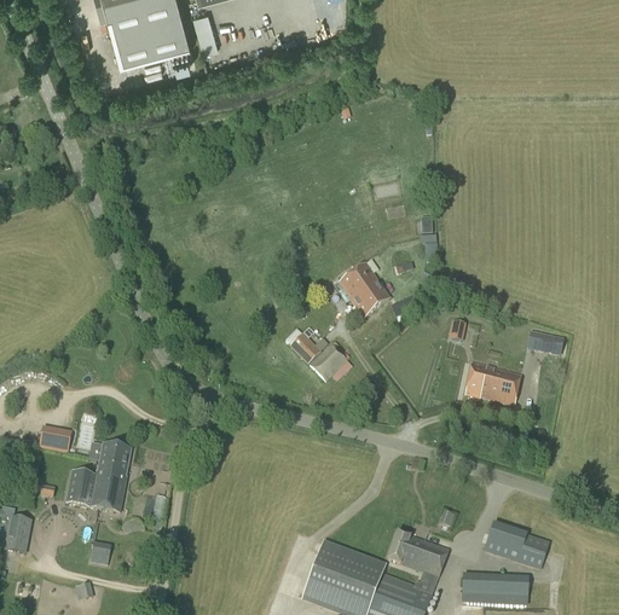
[(103,0),(120,64),(190,46),(178,0),(103,0)]
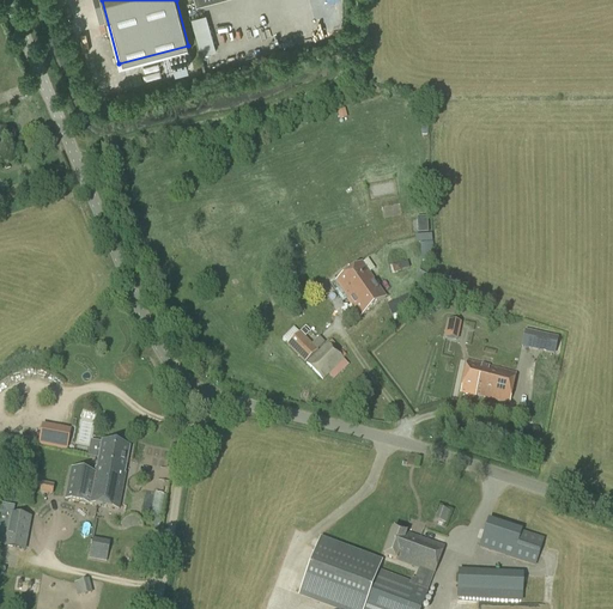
[(199,50),(214,48),(208,11),(193,13),(199,50)]
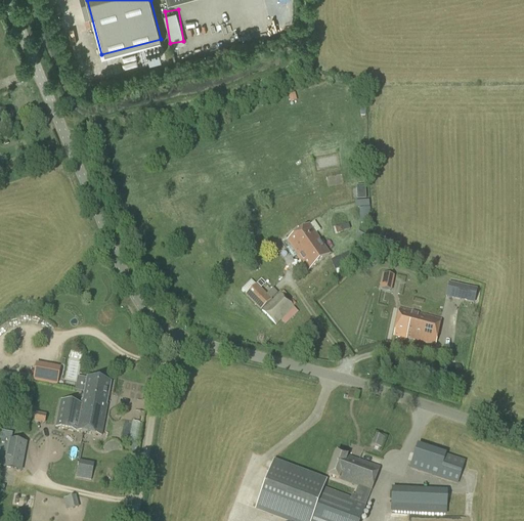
[(148,56),(162,53),(160,47),(146,50),(148,56)]
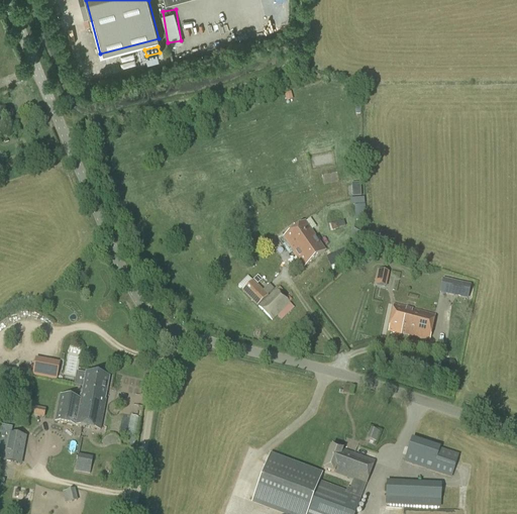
[(132,49),(118,53),(120,64),(134,61),(132,49)]
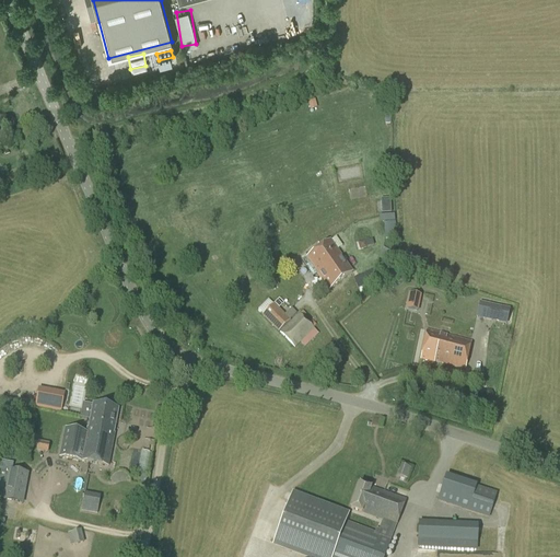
[(391,196),(381,196),(381,211),(391,210),(391,196)]
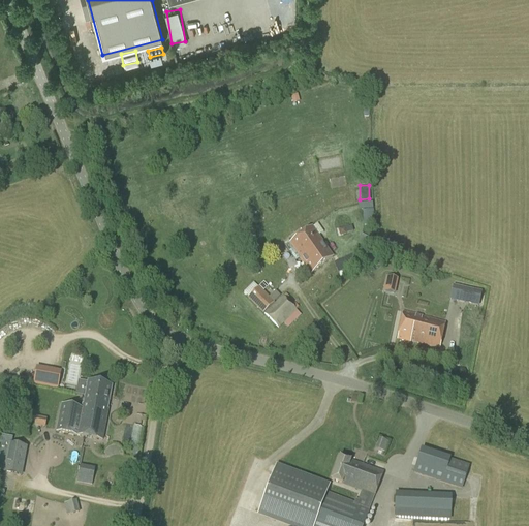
[(364,223),(374,223),(373,207),(363,208),(364,223)]
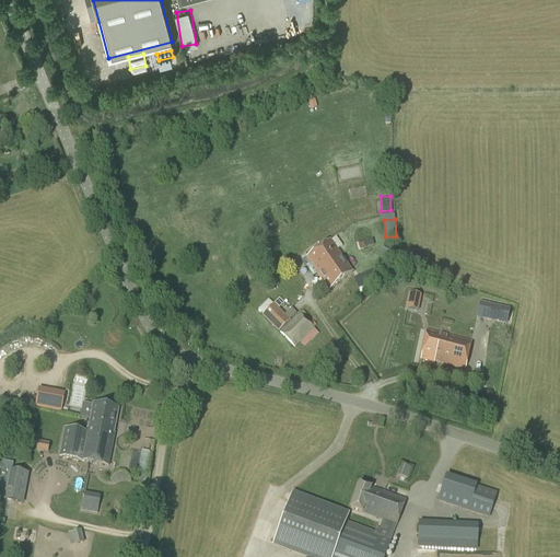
[(330,238),(330,236),(305,255),(302,258),(313,274),(316,271),(328,289),(353,269),(337,246),(341,243),(336,234),(330,238)]
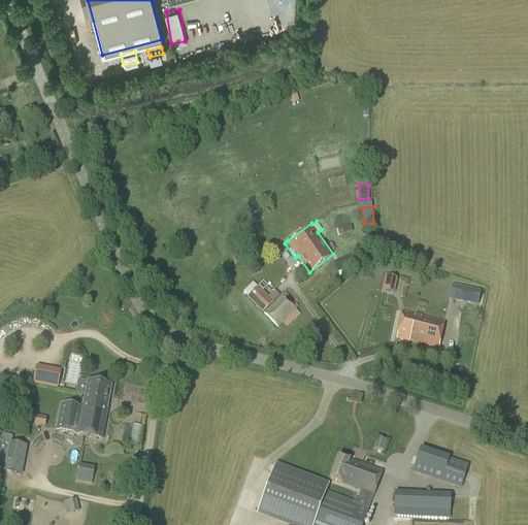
[(234,262),(243,258),(239,248),(230,252),(234,262)]
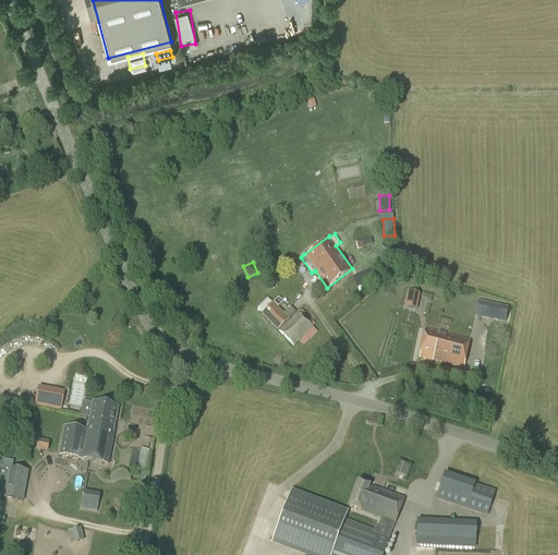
[(268,272),(265,263),(261,265),(267,280),(273,277),(269,272),(268,272)]
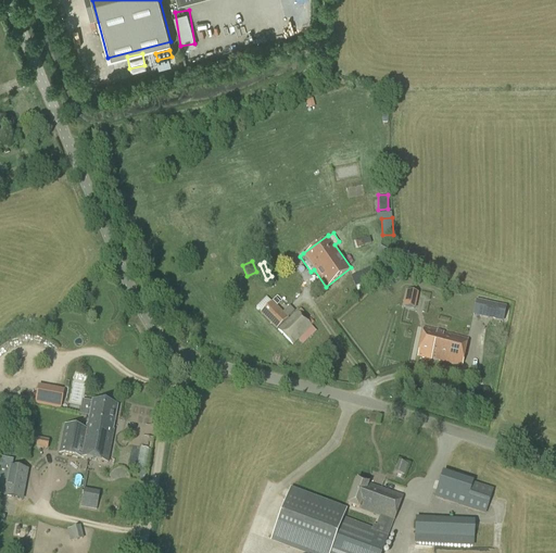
[(364,267),(351,274),(356,284),(368,277),(364,267)]
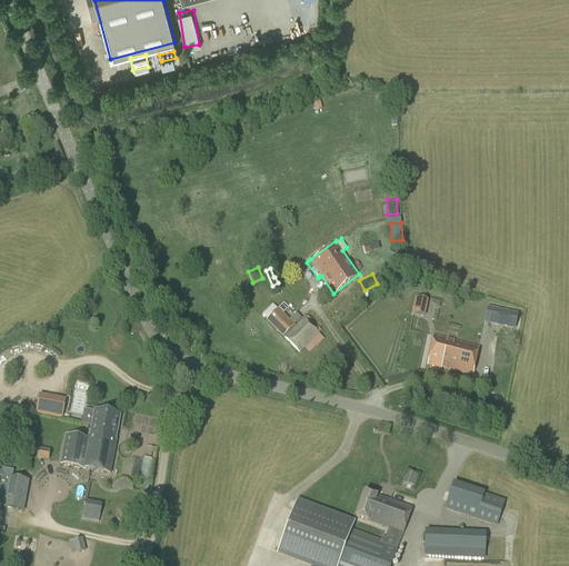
[(278,283),(271,286),(273,291),(282,287),(280,281),(278,283)]
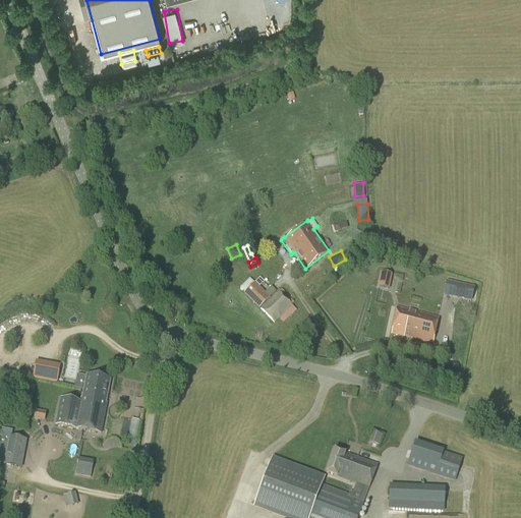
[(392,272),(380,270),(379,277),(390,280),(392,272)]
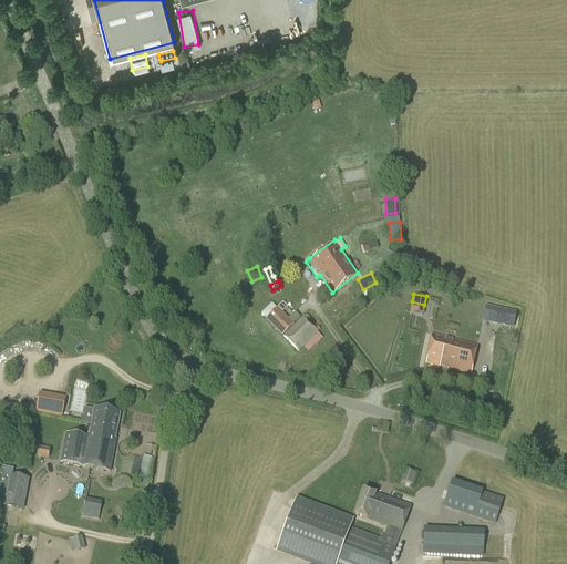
[(260,310),(265,315),(276,304),(271,299),(260,310)]
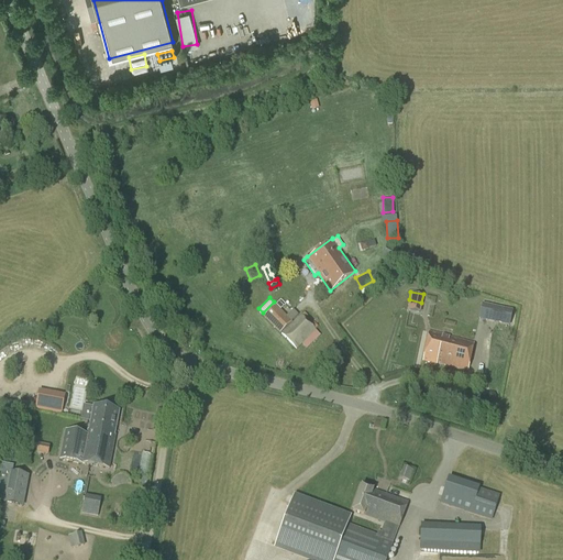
[(509,324),(512,308),(482,302),(478,316),(509,324)]
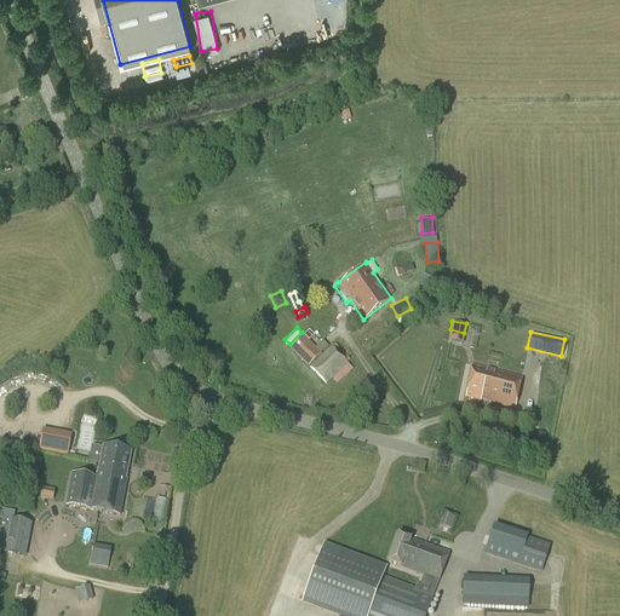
[(309,363),(321,352),(303,333),(291,345),(309,363)]
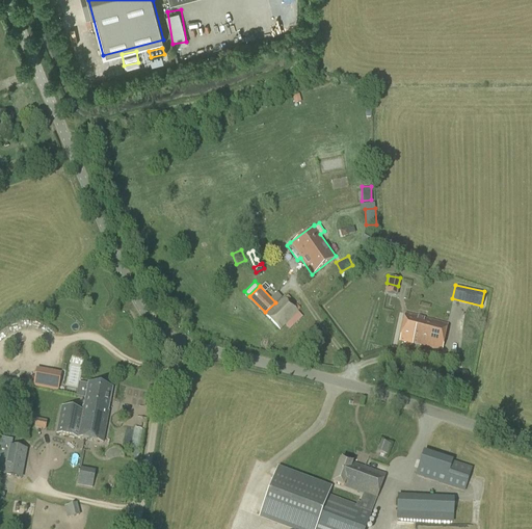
[(280,327),(298,310),(284,295),(265,313),(280,327)]
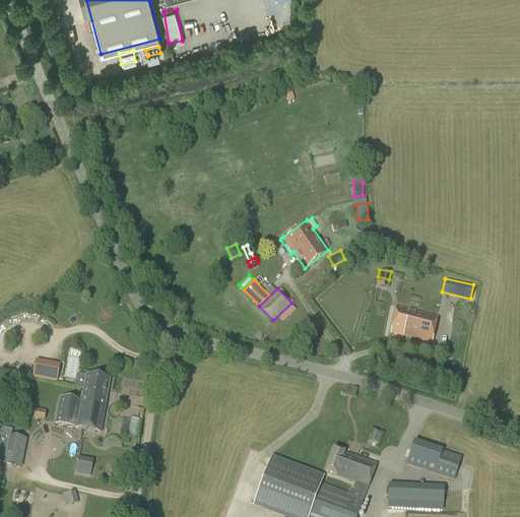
[(404,335),(404,333),(410,307),(397,304),(391,332),(404,335)]
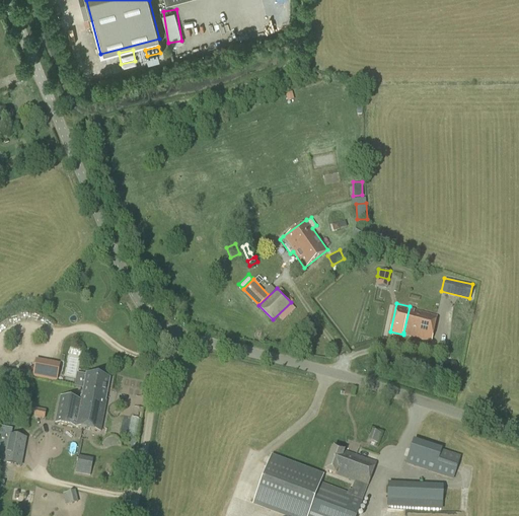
[(410,306),(403,333),(432,340),(438,313),(410,306)]
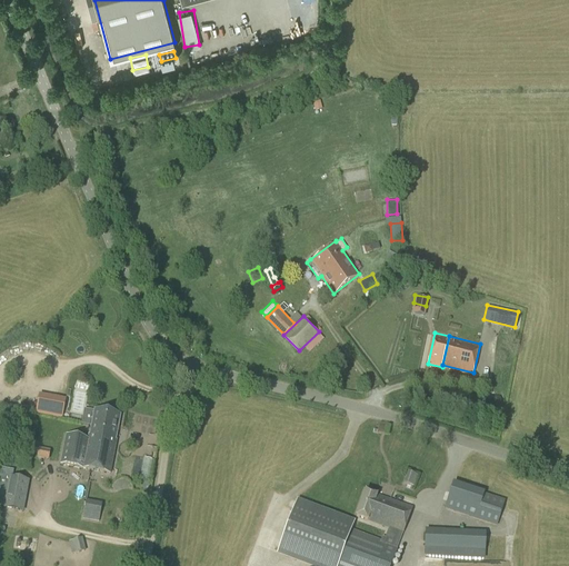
[(42,394),(38,410),(65,417),(68,399),(42,394)]
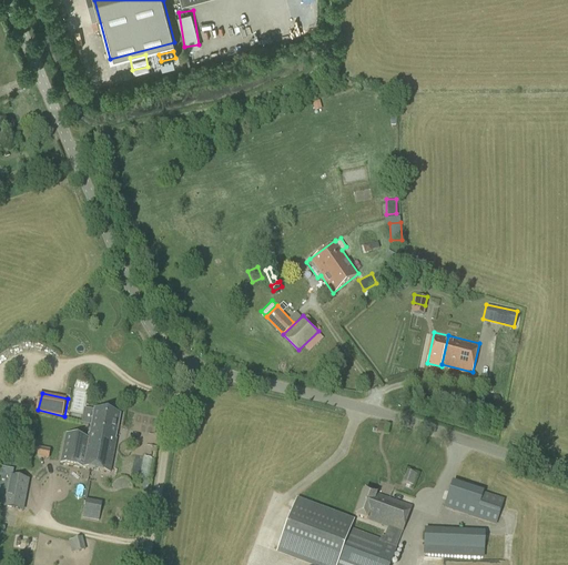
[(89,432),(89,436),(117,443),(118,437),(117,437),(121,412),(95,407),(91,432),(89,432)]
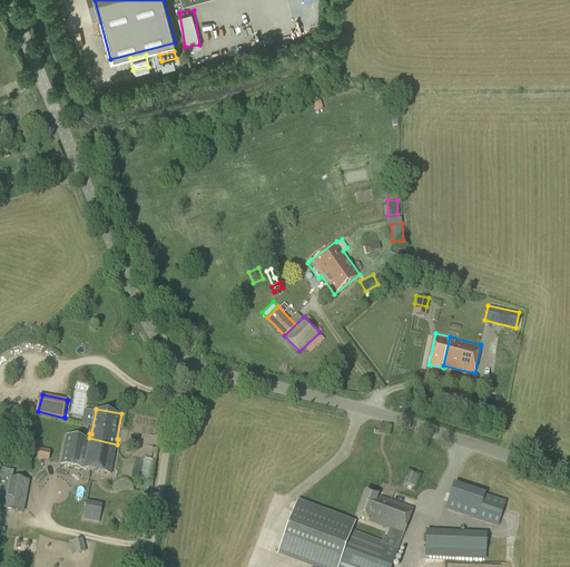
[(379,427),(389,430),(391,424),(381,421),(379,427)]
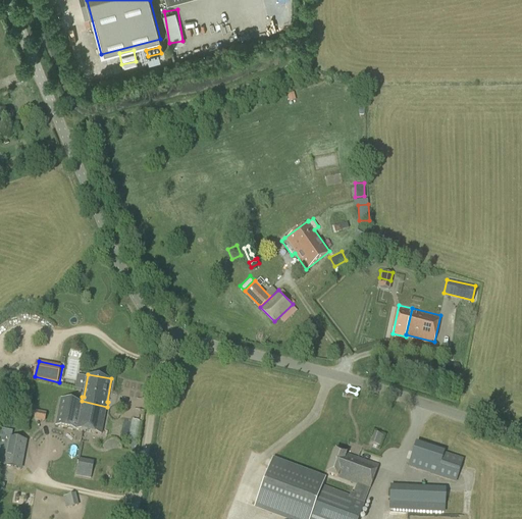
[(102,432),(107,407),(82,401),(61,398),(56,424),(75,427),(102,432)]
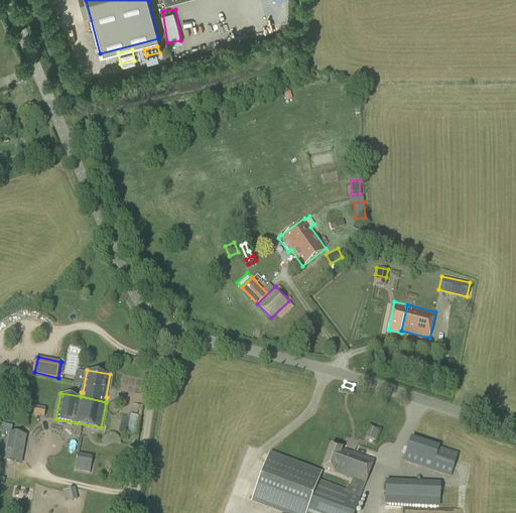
[(44,413),(45,405),(34,404),(33,412),(44,413)]
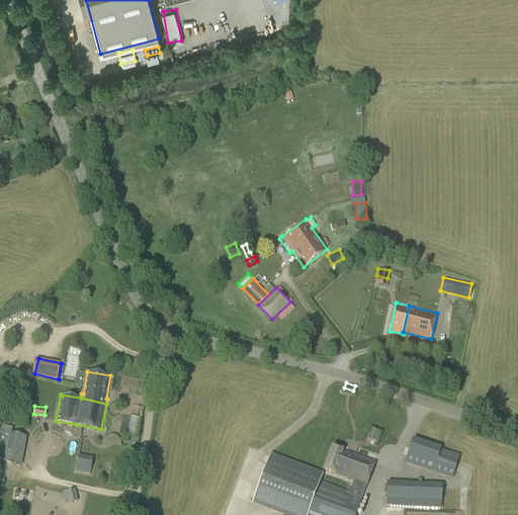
[(377,439),(381,429),(371,426),(367,436),(377,439)]
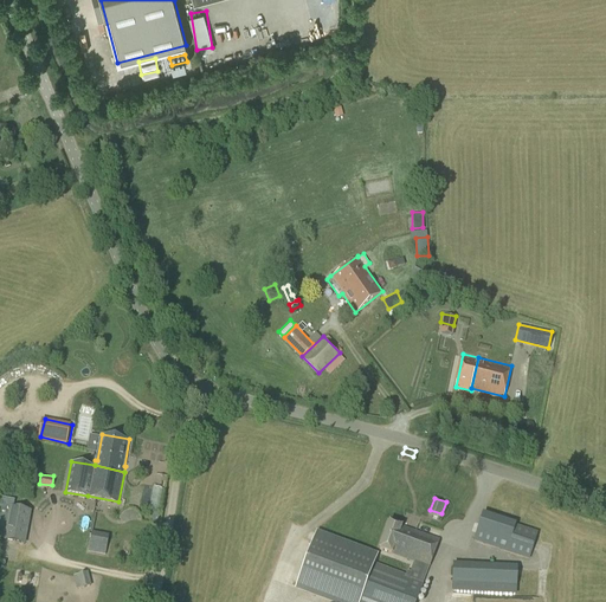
[(25,543),(31,509),(10,504),(2,538),(25,543)]
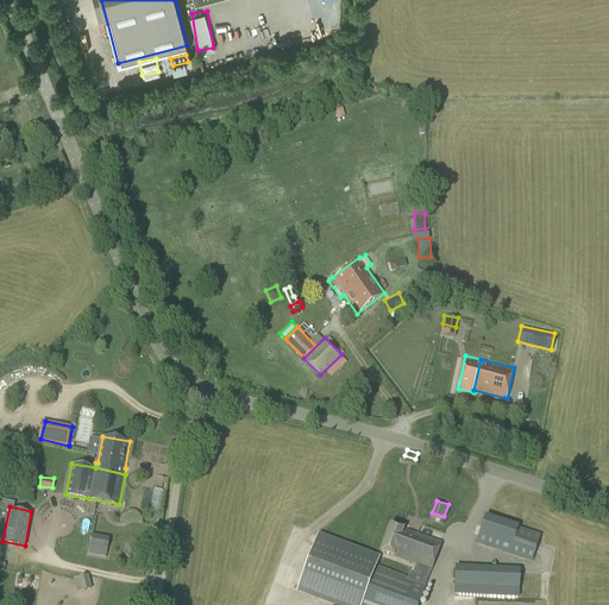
[(531,558),(539,534),(485,516),(477,540),(531,558)]
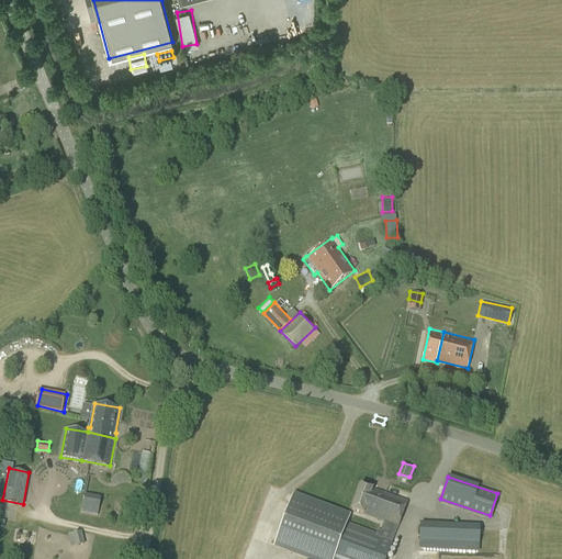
[(310,558),(386,558),(408,500),(362,482),(352,509),(385,521),(382,529),(379,528),(378,533),(348,522),(350,512),(293,491),(273,545),(310,558)]
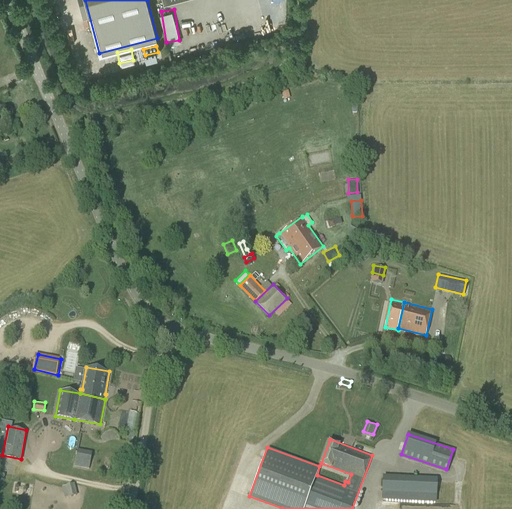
[(83,465),(88,466),(91,450),(86,449),(83,465)]
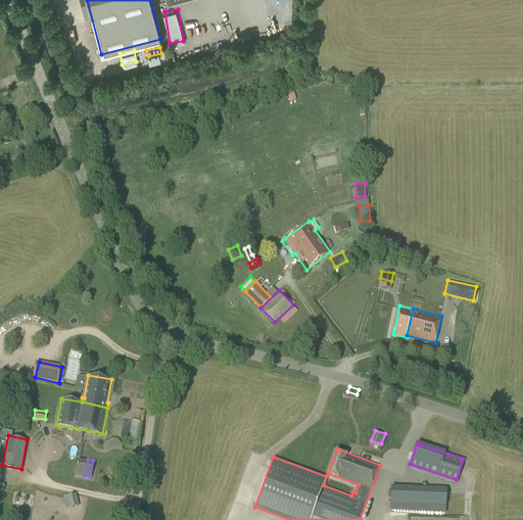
[(402,502),(402,486),(391,485),(390,502),(402,502)]
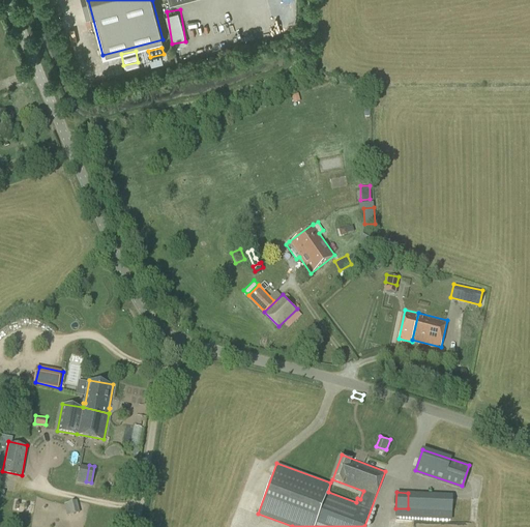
[(77,499),(67,501),(70,513),(80,510),(77,499)]
